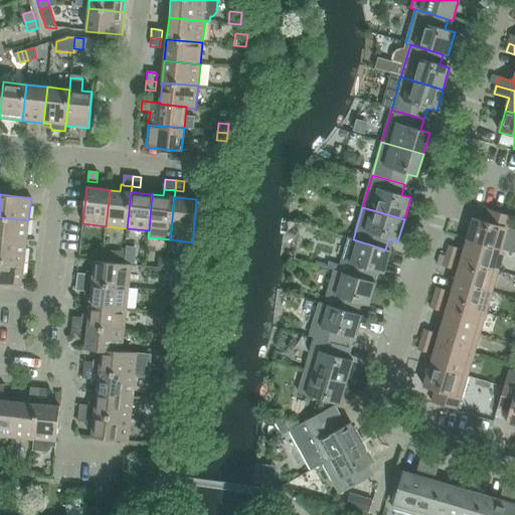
[(467,240),(504,250),(514,217),(488,209),(485,221),(474,218),(467,240)]
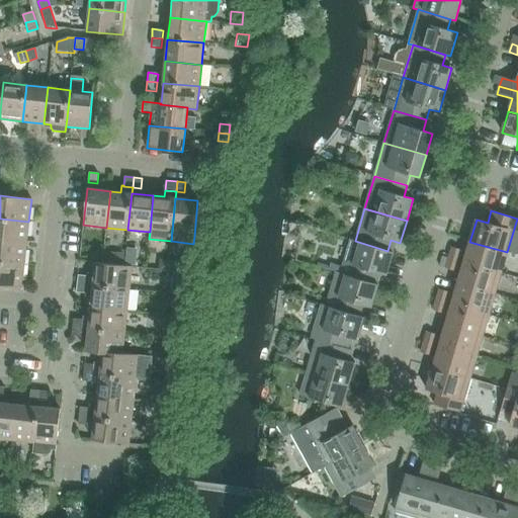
[(0,219),(0,240),(26,244),(28,222),(0,219)]
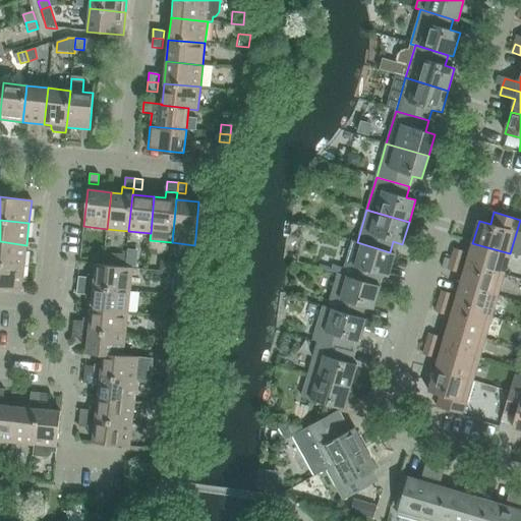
[(0,241),(0,264),(24,267),(26,245),(0,241)]
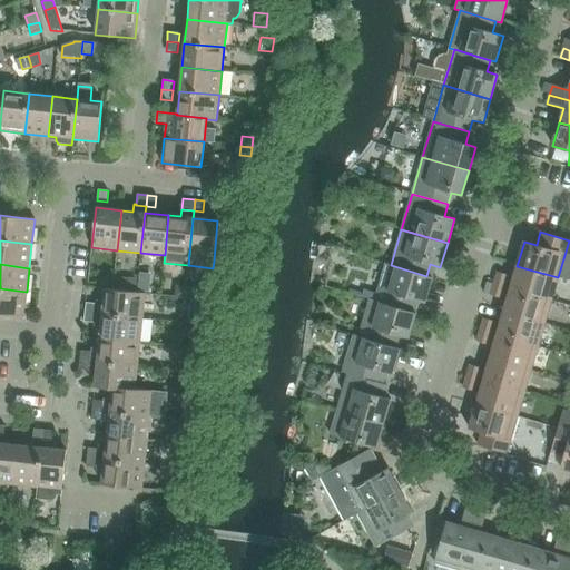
[(385,264),(374,301),(411,312),(414,300),(424,303),(432,277),(426,276),(391,265),(385,264)]
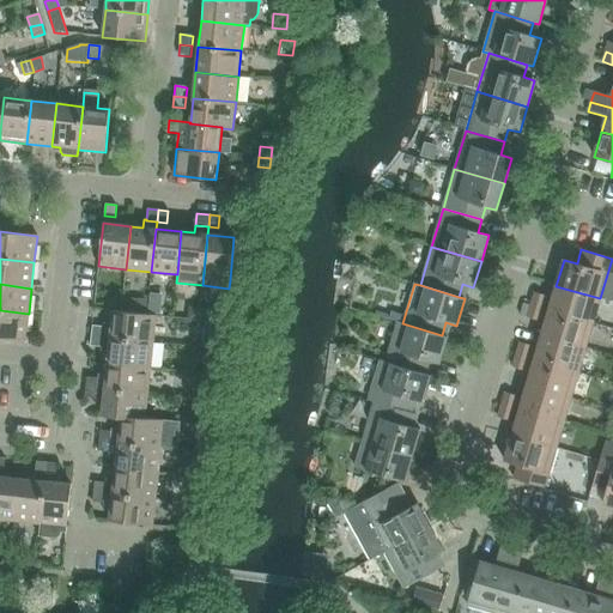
[(556,286),(548,310),(593,323),(600,298),(556,286)]
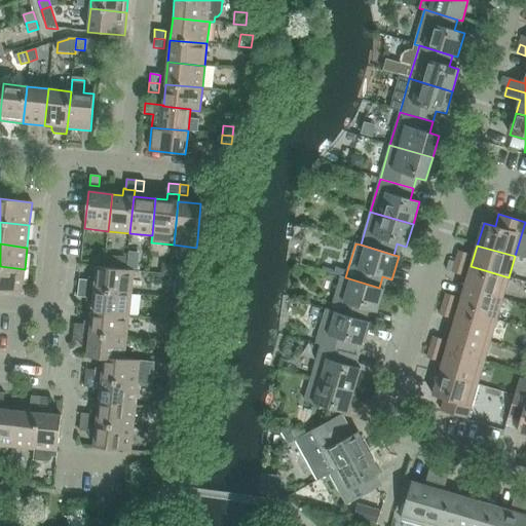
[(455,262),(465,265),(468,254),(458,252),(455,262)]
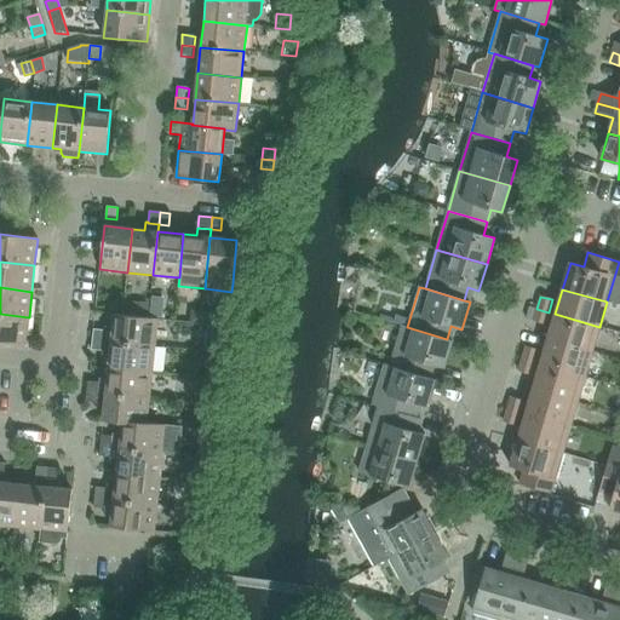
[(549,313),(537,309),(533,321),(545,325),(549,313)]
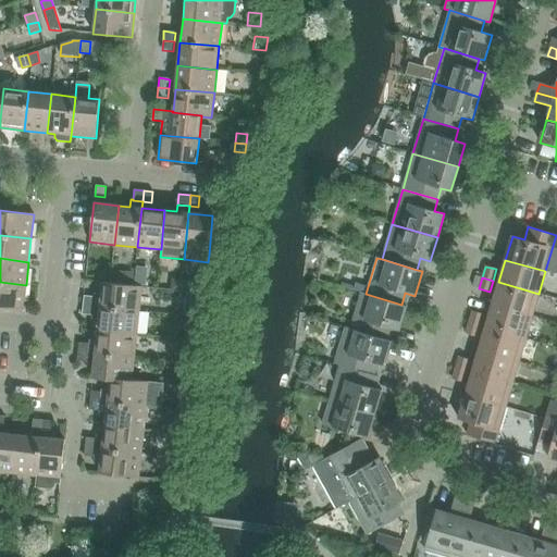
[(26,285),(0,282),(0,307),(23,310),(26,285)]
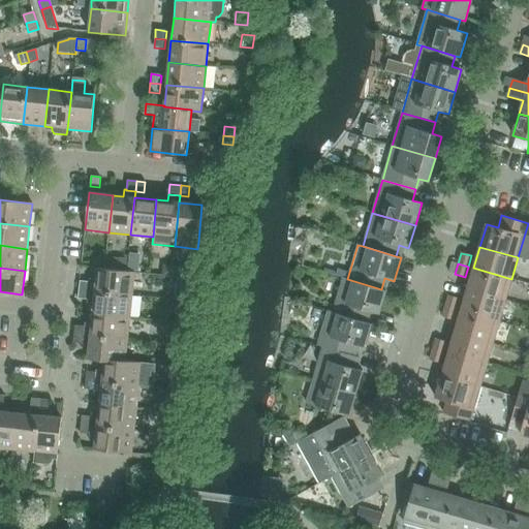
[(467,289),(505,301),(511,279),(473,268),(467,289)]
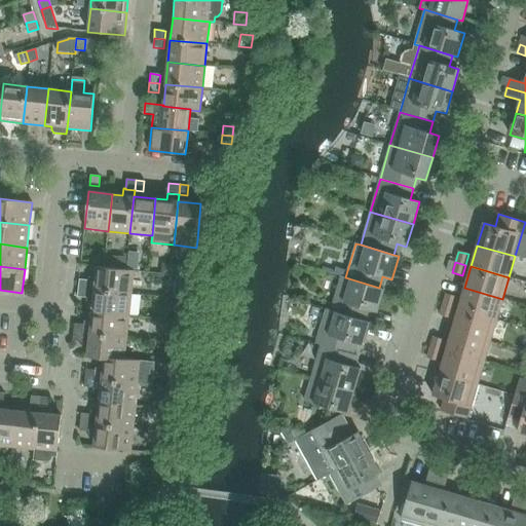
[(88,280),(87,289),(132,294),(134,270),(104,267),(97,267),(96,279),(89,278),(88,280)]
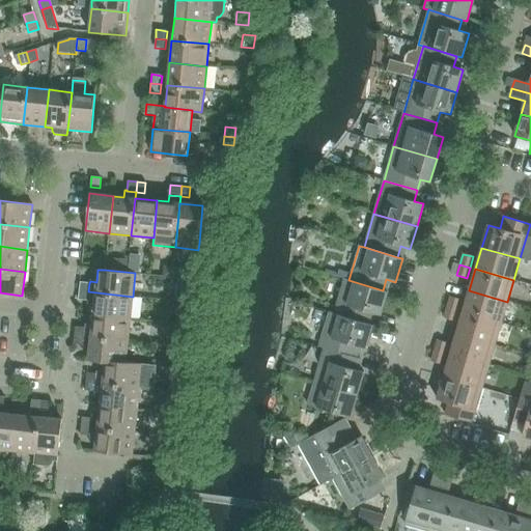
[(174,281),(194,283),(195,274),(176,272),(174,281)]
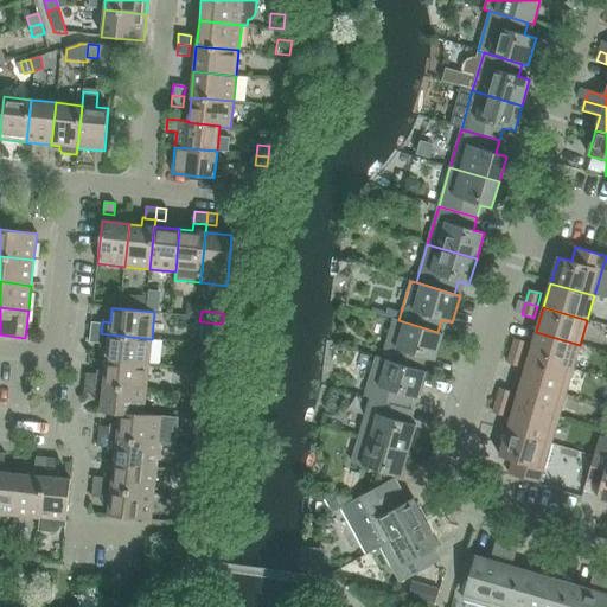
[(394,319),(382,358),(420,370),(423,357),(434,360),(442,333),(438,332),(398,320),(394,319)]
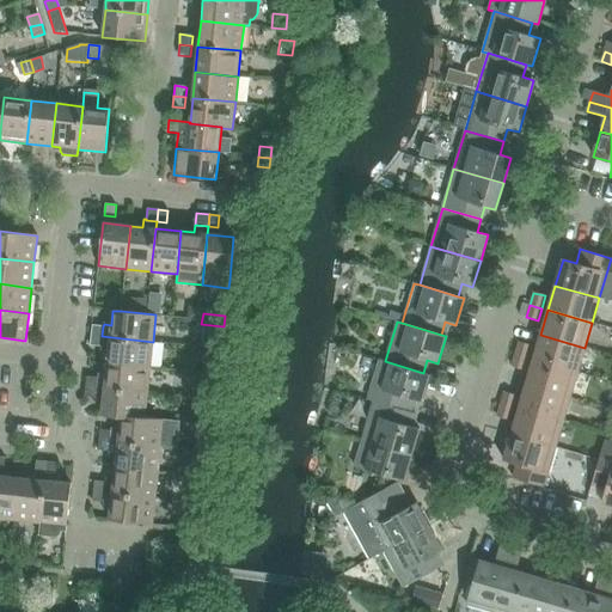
[(91,335),(102,336),(103,326),(92,325),(91,335)]
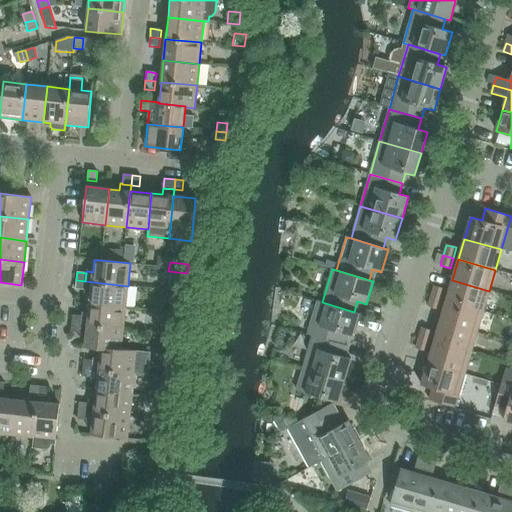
[(173,291),(183,292),(185,280),(175,279),(173,291)]
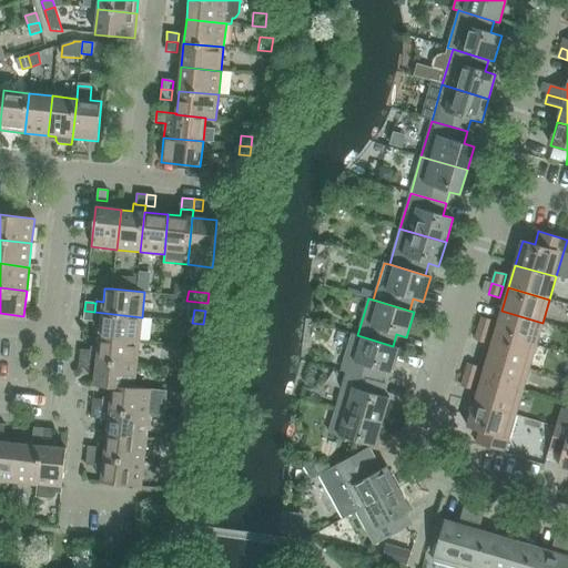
[(94,312),(84,311),(83,321),(94,322),(94,312)]
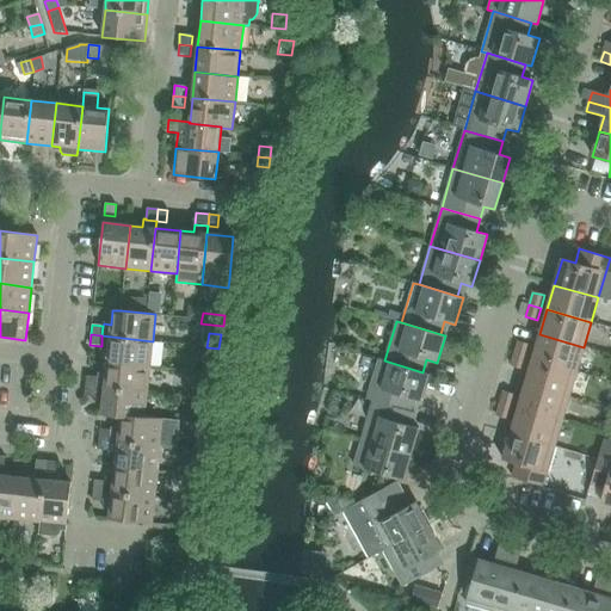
[(532,359),(576,372),(584,347),(539,334),(532,359)]
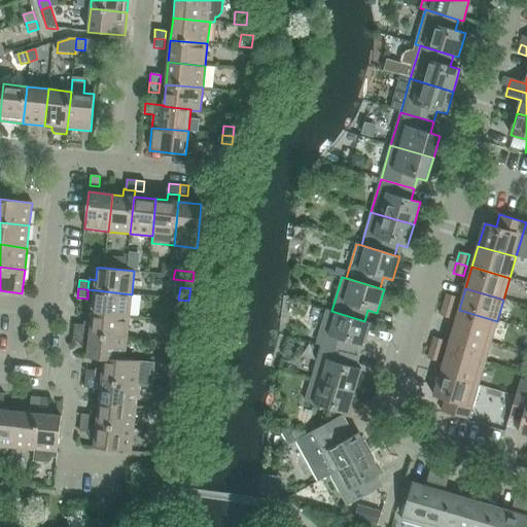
[(94,301),(93,313),(129,317),(132,294),(88,289),(88,299),(86,301),(94,301)]
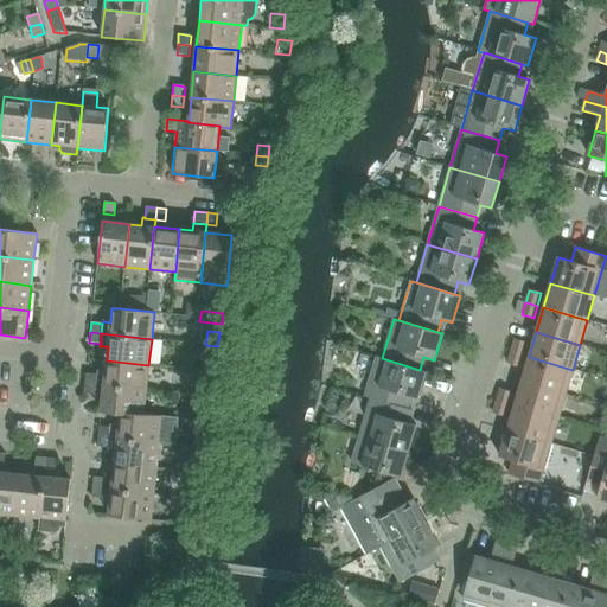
[(511,352),(522,355),(526,343),(515,339),(511,352)]
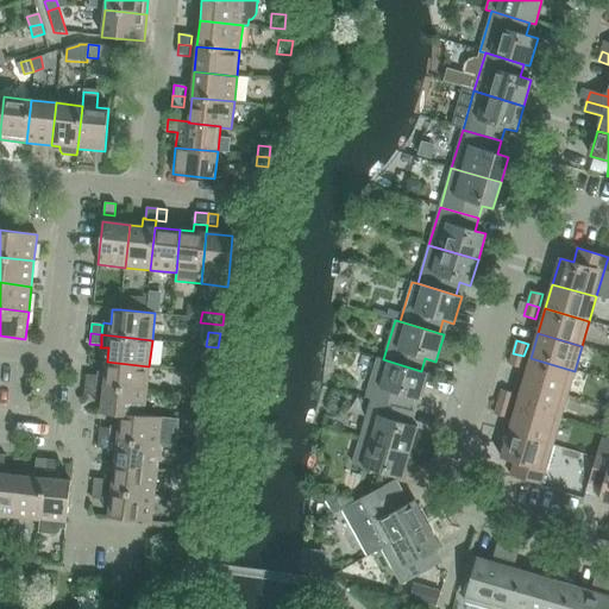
[(523,356),(513,353),(509,365),(520,369),(523,356)]
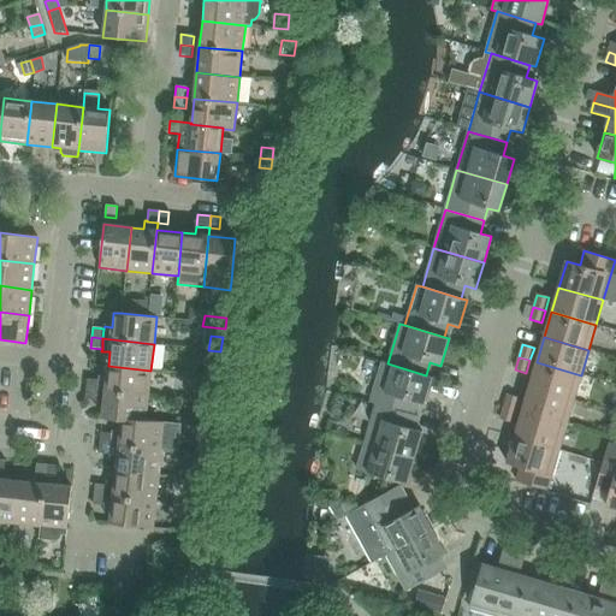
[(369,403),(375,404),(409,414),(413,401),(424,404),(432,377),(426,375),(388,363),(381,362),(369,403)]
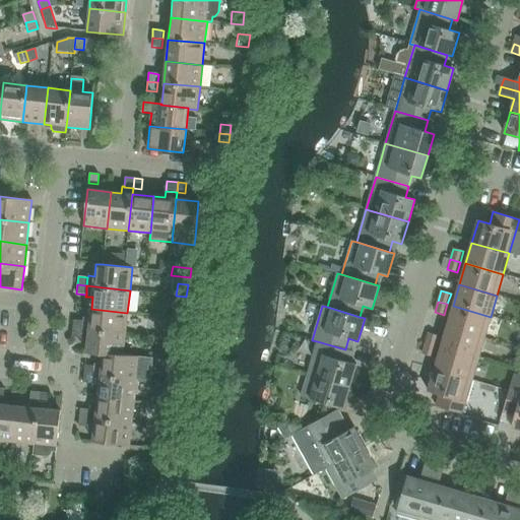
[(447,327),(484,338),(491,317),(453,306),(447,327)]
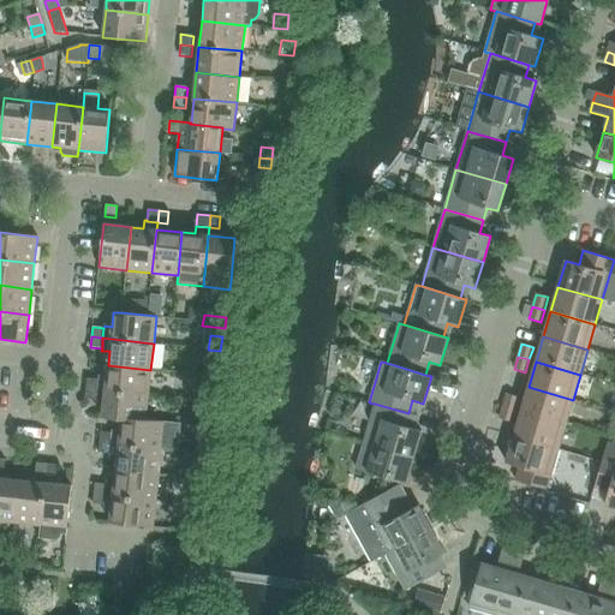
[(99,380),(97,389),(148,395),(150,370),(108,365),(106,378),(99,377),(99,380)]
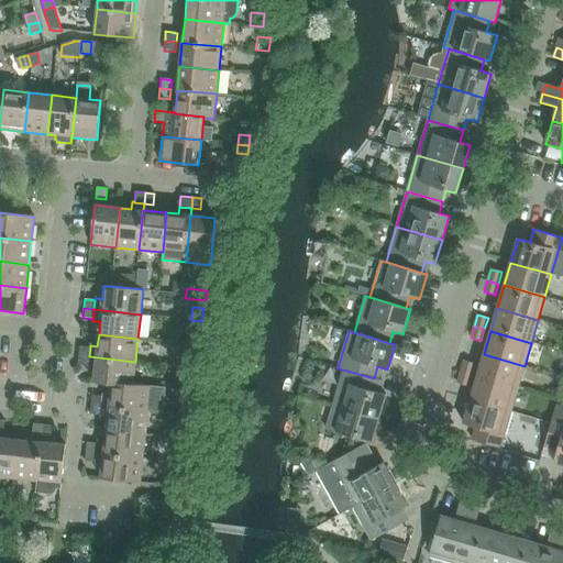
[(78,355),(89,356),(90,348),(79,346),(78,355)]
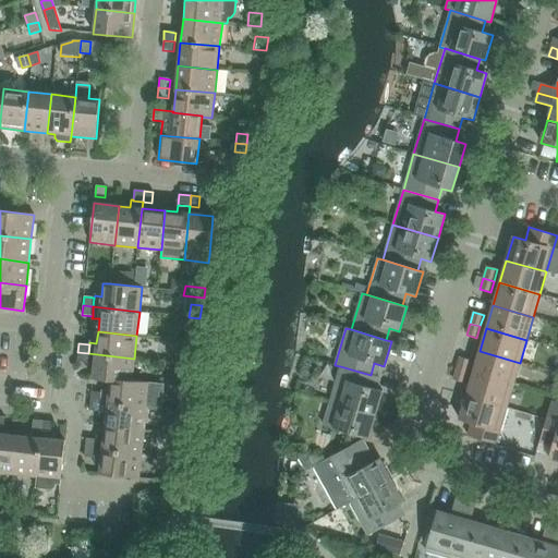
[(480,351),(473,374),(512,385),(520,363),(480,351)]
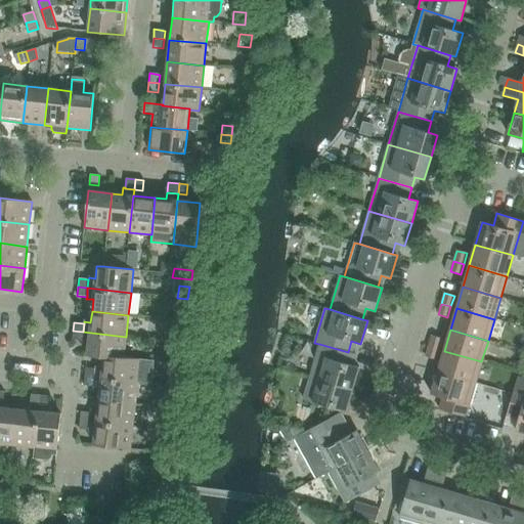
[(72,340),(82,341),(83,332),(73,331),(72,340)]
